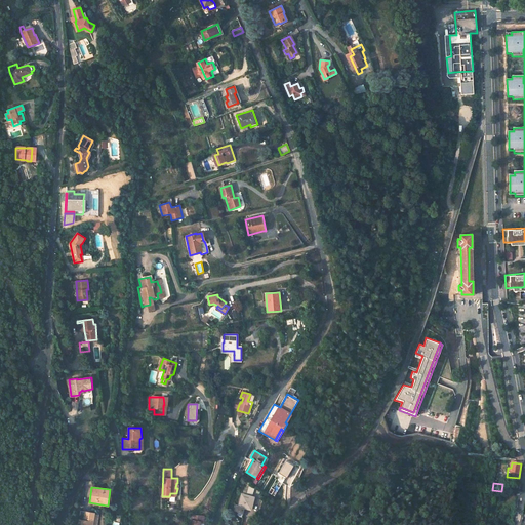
[(240,500),(237,513),(242,517),(244,508),(249,509),(251,501),(253,501),(254,497),(251,496),(242,494),(242,492),(238,491),(236,499),(240,500)]
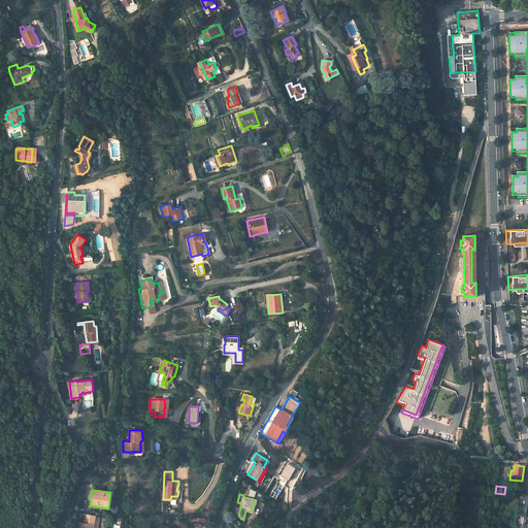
[(95,515),(87,514),(85,522),(79,521),(79,527),(97,527),(99,519),(95,518),(95,515)]
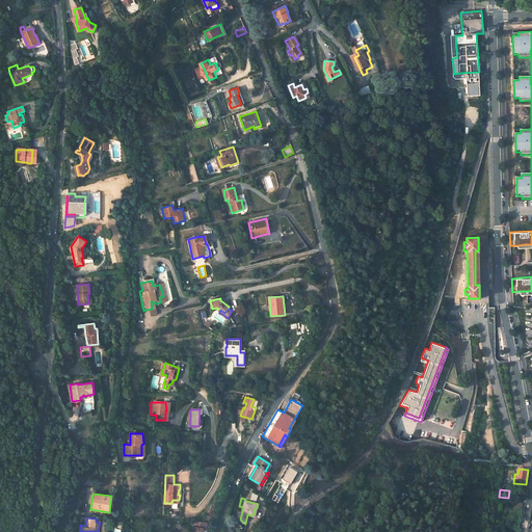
[(194,524),(192,524),(190,531),(202,531),(203,528),(206,529),(207,523),(194,522),(194,524)]
